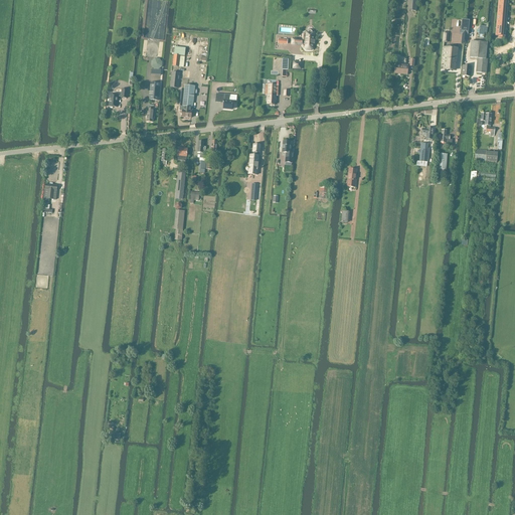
[(416,11),(417,0),(408,0),(407,10),(416,11)]
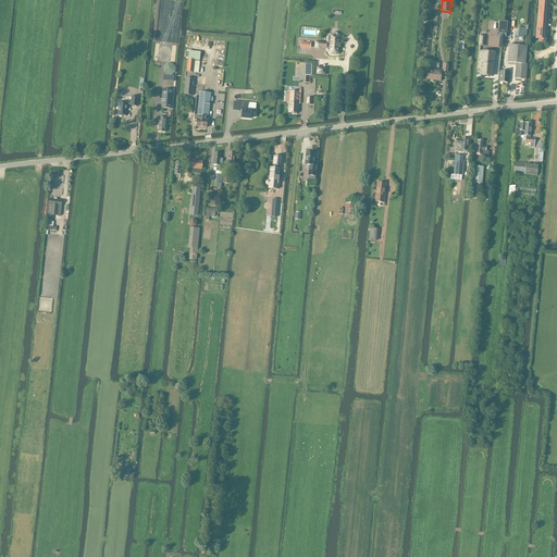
[(540,0),(536,39),(540,39),(540,40),(546,41),(549,0),(543,0),(540,0)]
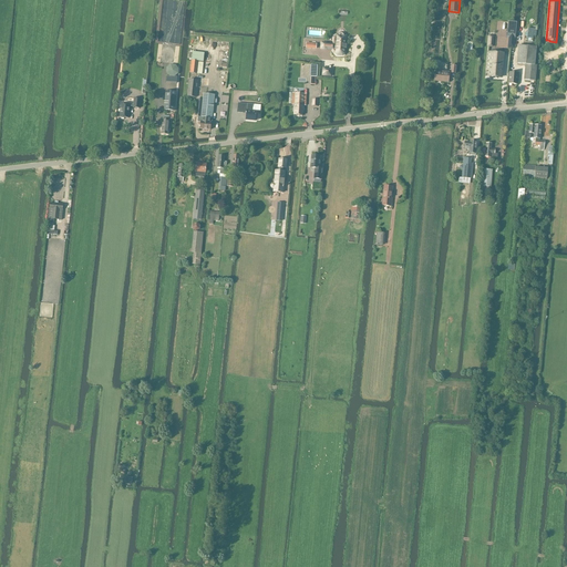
[(532,42),(533,37),(533,35),(536,37),(537,29),(527,28),(527,32),(525,32),(524,35),(527,35),(526,39),(528,39),(527,41),(532,42)]
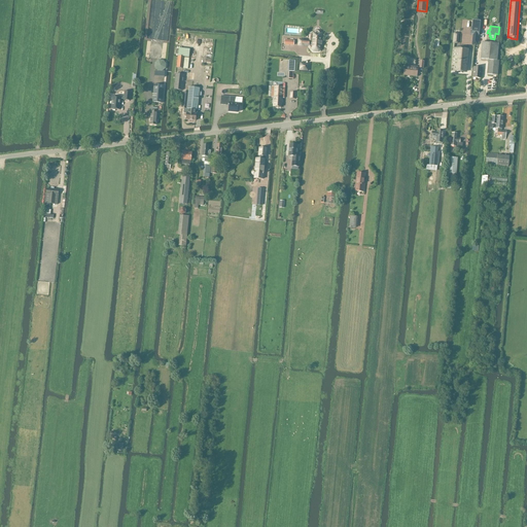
[(310,39),(309,46),(311,48),(312,48),(312,49),(313,51),(318,51),(320,50),(320,45),(321,45),(322,41),(320,41),(321,34),(319,34),(319,33),(319,32),(318,32),(318,31),(317,31),(316,31),(316,32),(315,32),(315,33),(313,33),(313,34),(312,34),(310,35),(310,39)]
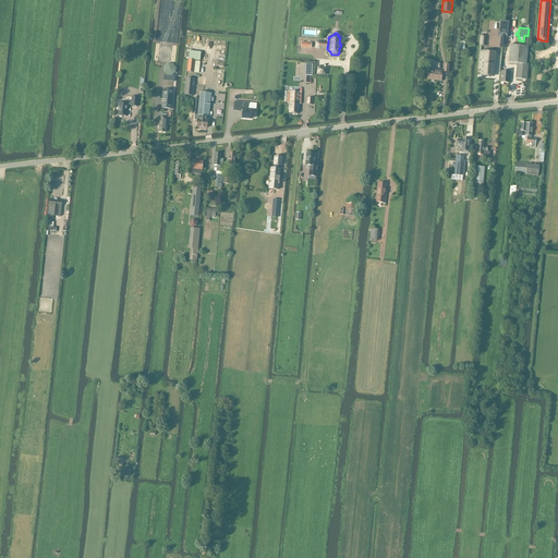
[(526,80),(528,64),(525,64),(528,47),(510,45),(508,62),(517,63),(516,79),(526,80)]
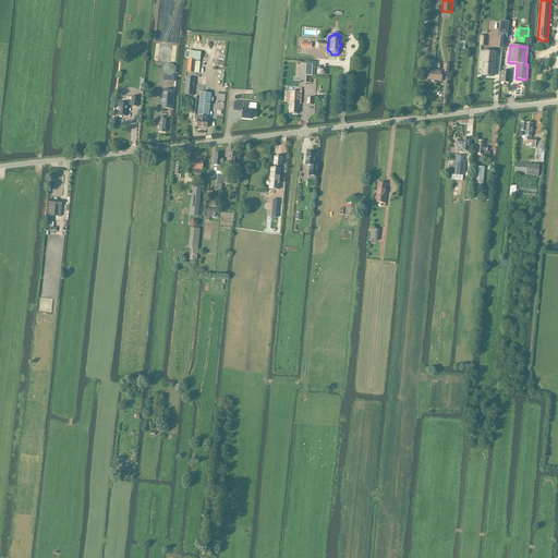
[(186,72),(193,73),(198,73),(201,52),(190,51),(189,60),(187,60),(187,61),(186,72)]
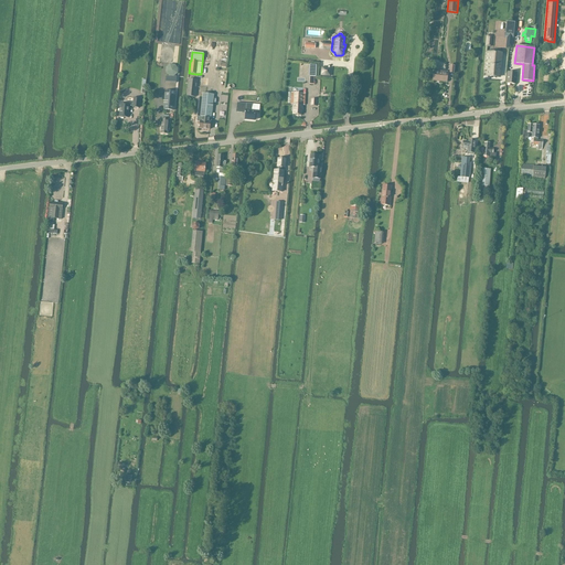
[(501,54),(497,54),(486,53),(484,71),(487,72),(487,77),(498,78),(498,73),(500,73),(501,54)]
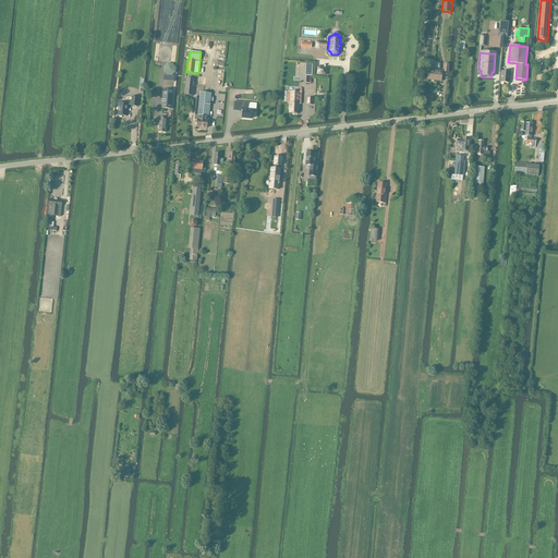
[(164,75),(164,81),(168,82),(169,75),(172,75),(176,73),(176,68),(172,63),(168,63),(164,67),(164,71),(167,75),(164,75)]
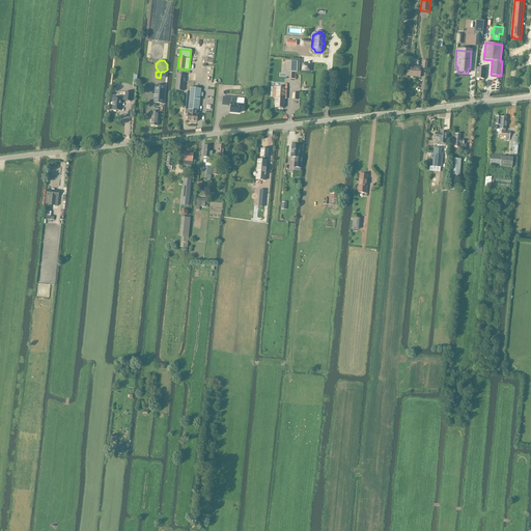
[(408,66),(407,76),(420,77),(420,68),(408,66)]
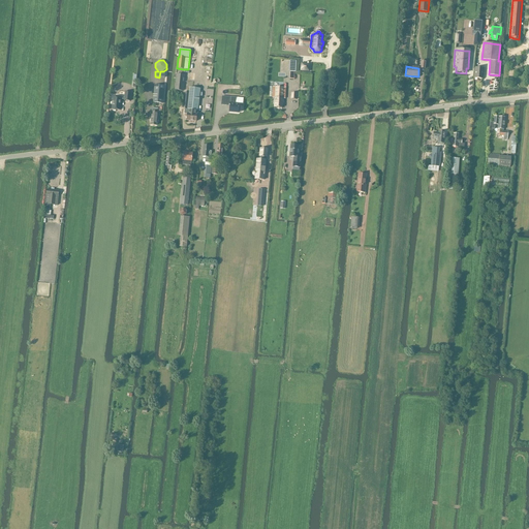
[(474,67),(473,78),(483,79),(484,68),(474,67)]
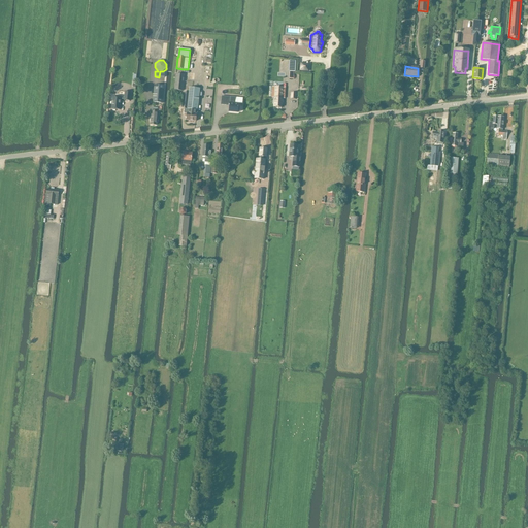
[(176,74),(174,90),(182,91),(184,75),(176,74)]
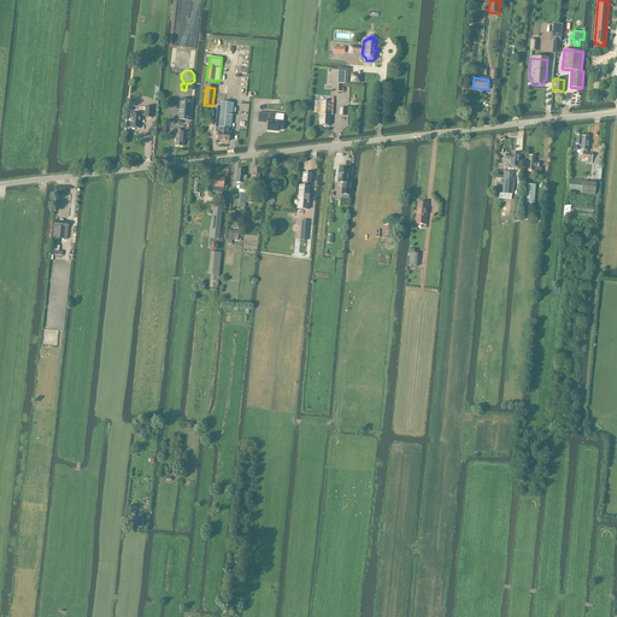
[(315,110),(313,112),(318,112),(318,115),(321,115),(321,125),(329,125),(329,115),(333,116),(334,103),(334,98),(330,98),(330,103),(318,101),(318,110),(315,110)]
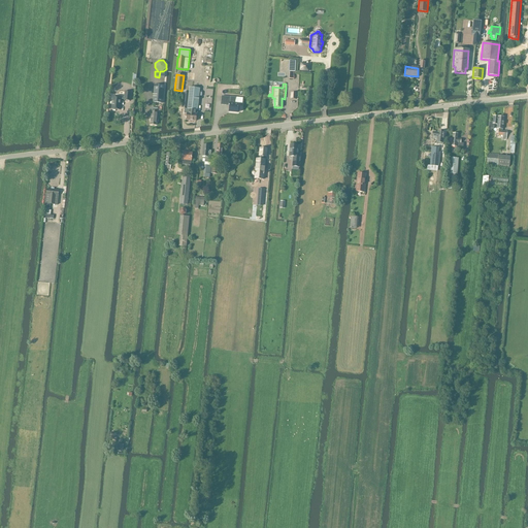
[(154,90),(153,102),(159,103),(163,103),(163,95),(164,91),(164,86),(154,85),(154,90)]
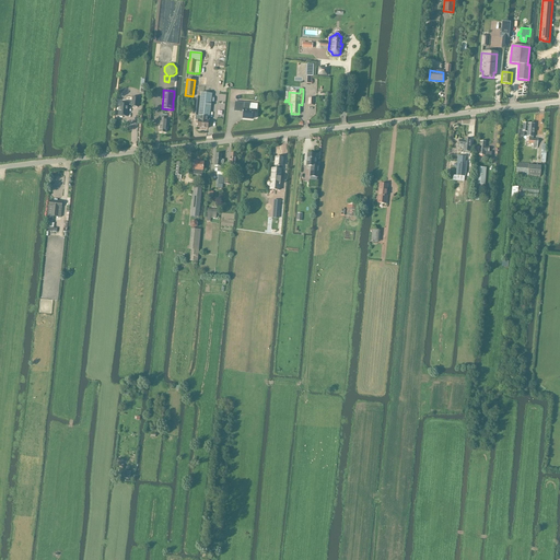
[(200,93),(198,116),(200,117),(207,117),(209,117),(212,94),(200,93)]
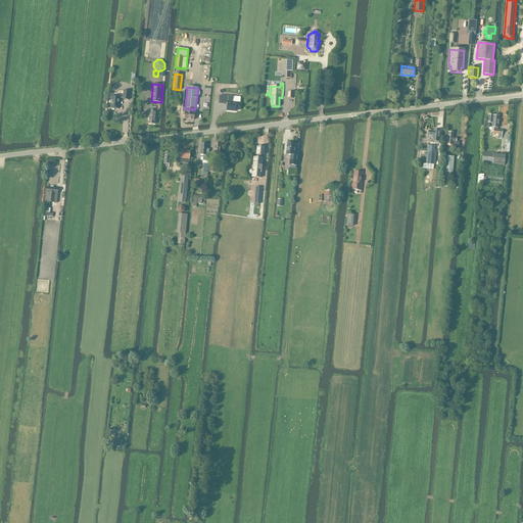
[(119,108),(120,95),(116,95),(116,96),(111,95),(111,100),(110,100),(110,103),(110,107),(111,107),(111,108),(114,108),(119,108)]
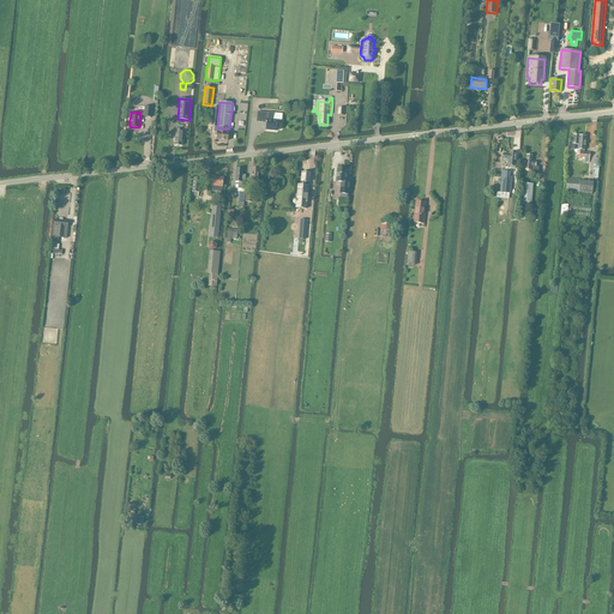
[(264,113),(263,120),(268,120),(266,130),(276,131),(277,128),(281,130),(282,121),(274,120),(274,119),(274,114),(268,113),(264,113)]
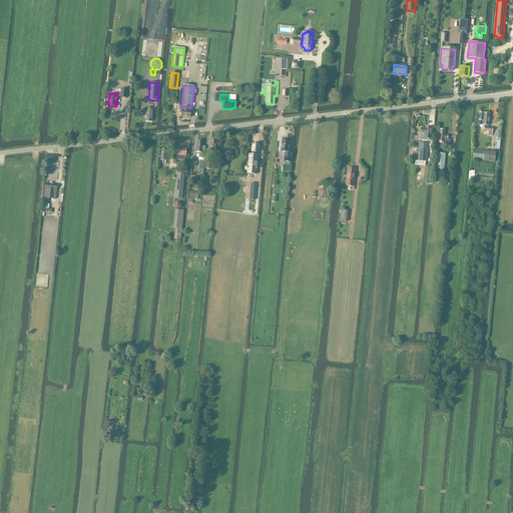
[(145,112),(144,114),(146,114),(146,121),(151,122),(152,115),(153,115),(154,111),(152,111),(152,109),(153,105),(147,104),(147,105),(146,105),(145,105),(145,106),(145,107),(146,108),(147,108),(146,112),(145,112)]
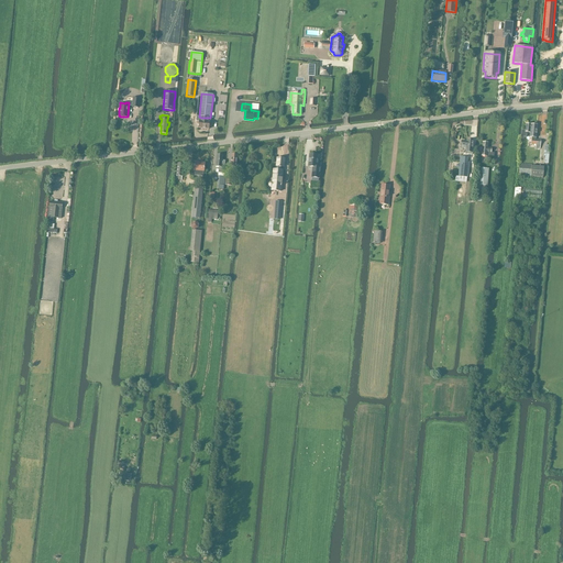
[(199,121),(198,129),(209,129),(209,122),(208,122),(208,118),(201,118),(201,121),(199,121)]
